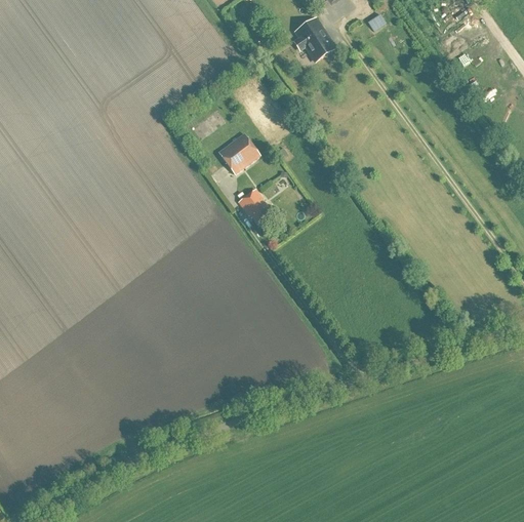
[(465,10),(456,16),(458,18),(467,12),(465,10)]
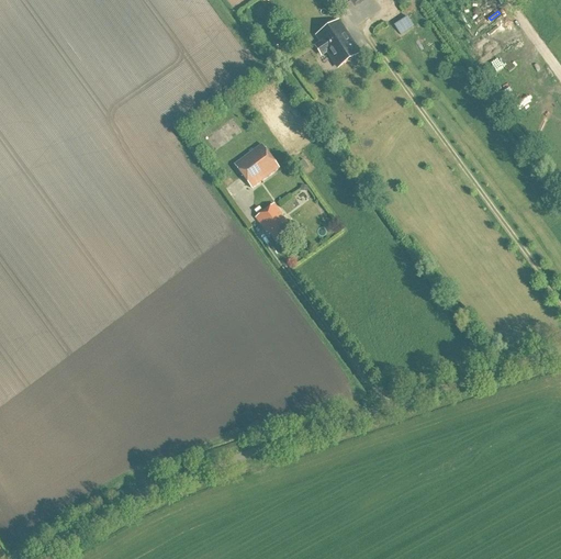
[(402,33),(415,24),(408,14),(395,23),(402,33)]
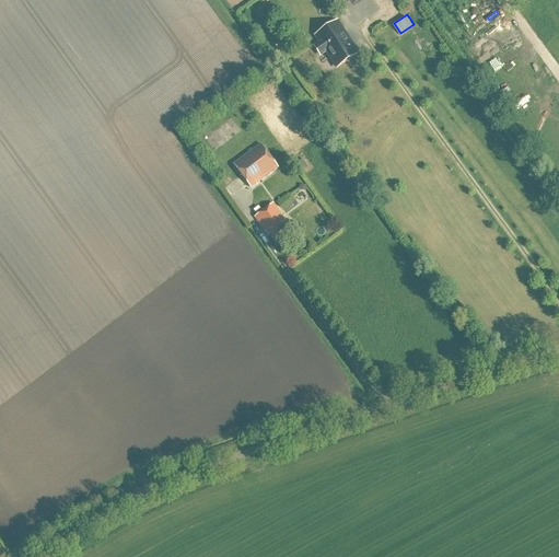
[(321,31),(325,38),(316,44),(322,53),(327,49),(338,66),(348,59),(346,56),(358,48),(338,19),(321,31)]
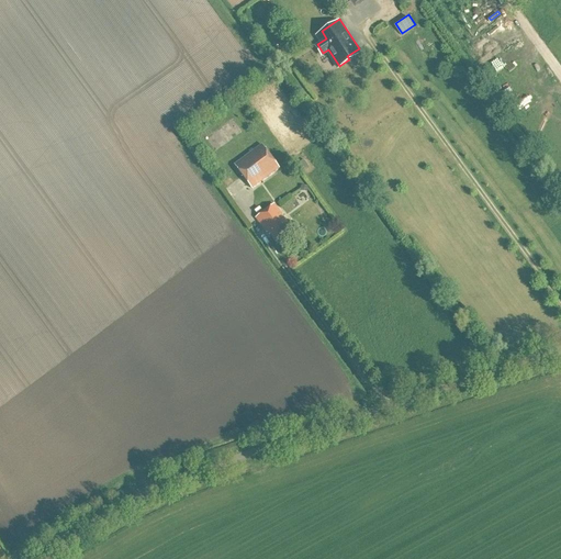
[(254,187),(280,167),(262,143),(235,163),(254,187)]
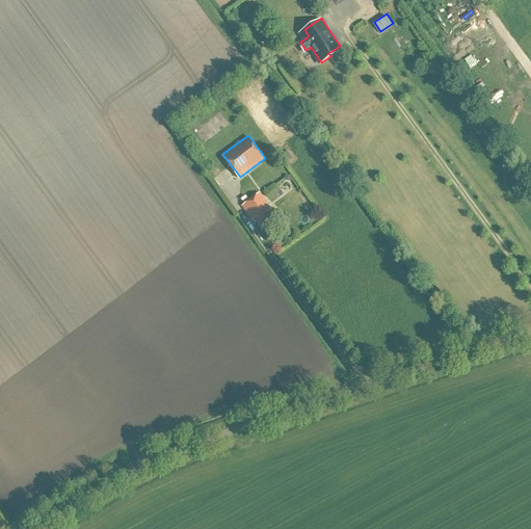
[(289,158),(293,156),(288,149),(284,152),(289,158)]
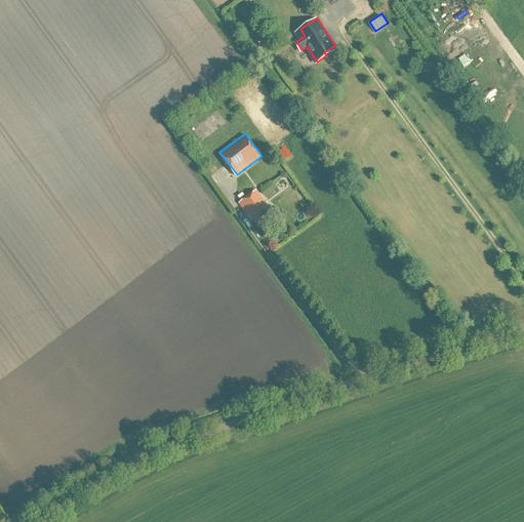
[(264,225),(277,215),(257,189),(240,202),(250,215),(251,214),(259,225),(263,222),(264,225)]
